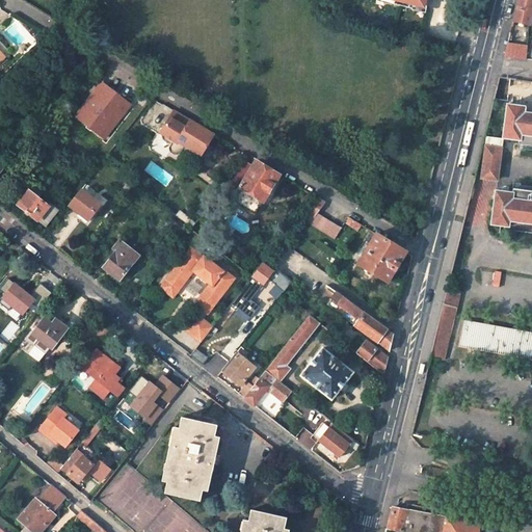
[(531,0),(517,0),(512,22),(529,25),(531,12),(531,0)]
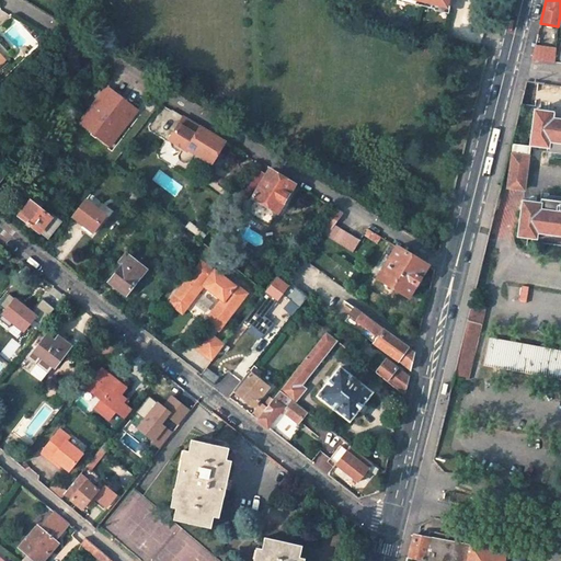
[(557,49),(535,46),(531,60),(554,64),(557,49)]
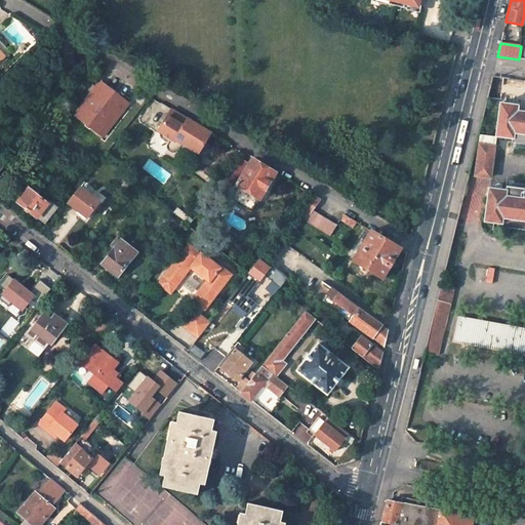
[(65,51),(56,65),(69,73),(77,61),(65,51)]
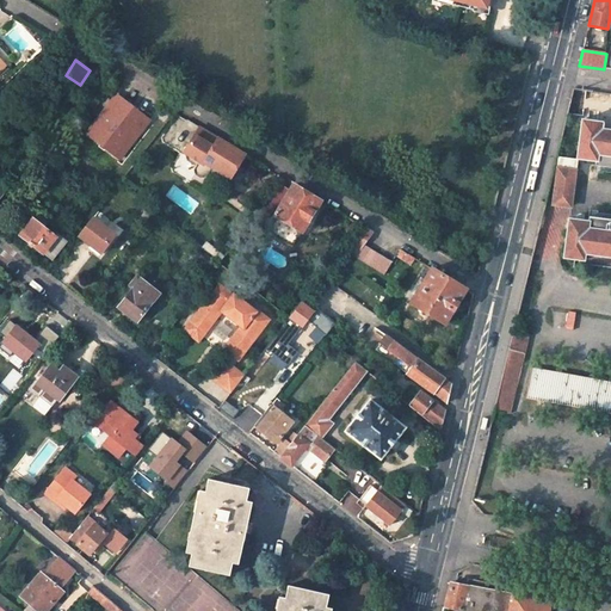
[(118,96),(88,134),(121,160),(152,122),(139,112),(137,113),(130,107),(131,105),(118,96)]
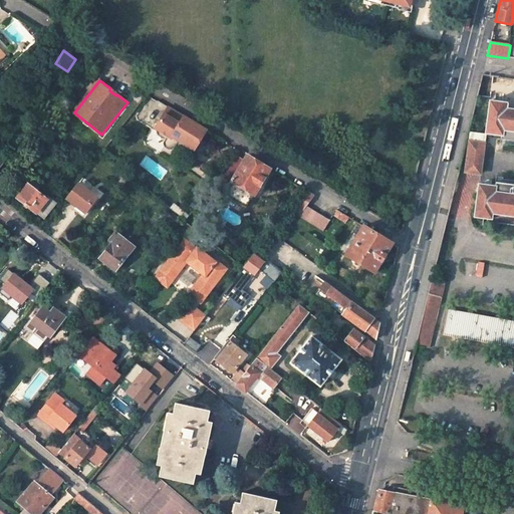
[(513,108),(507,108),(507,102),(491,100),(486,133),(502,135),(502,139),(512,140),(512,145),(513,145),(513,194),(495,192),(497,186),(484,184),(480,184),(476,216),(491,217),(490,223),(513,225),(513,108)]
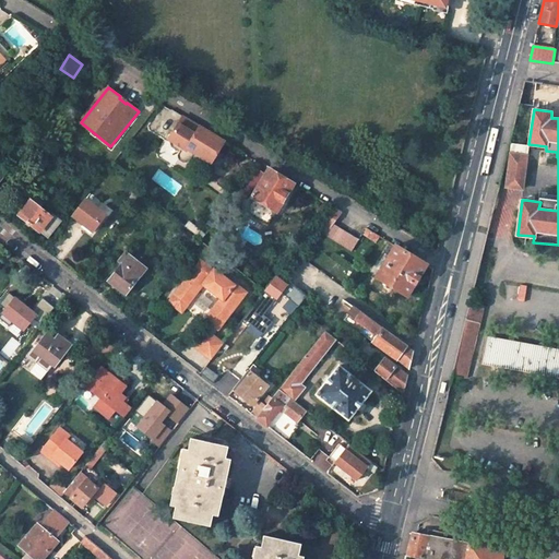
[(224,142),(182,117),(168,140),(170,146),(179,152),(177,156),(178,159),(186,164),(189,163),(194,154),(211,164),(224,142)]
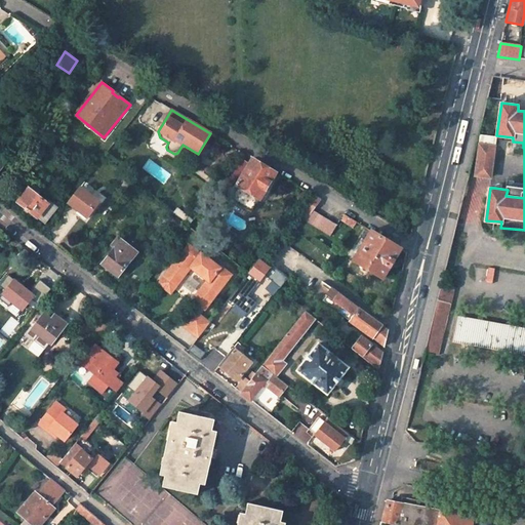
[(496,137),(482,135),(476,175),(491,176),(496,137)]
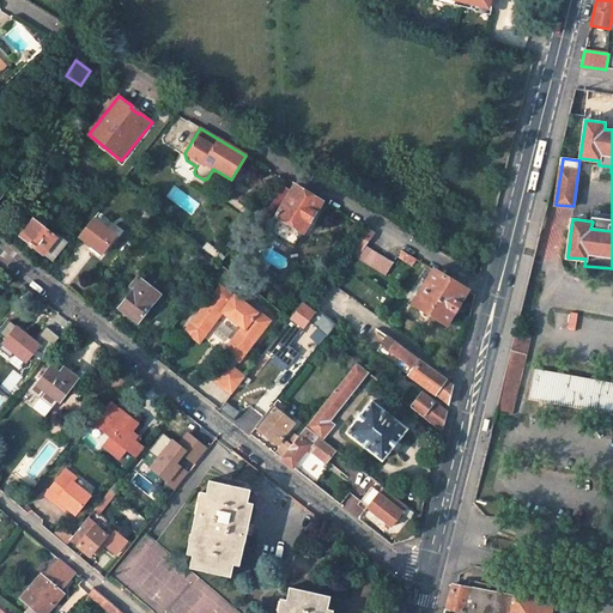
[(281,188),(260,214),(268,219),(278,206),(281,208),(267,231),(293,247),(302,234),(303,235),(322,202),(295,186),(290,193),(281,188)]
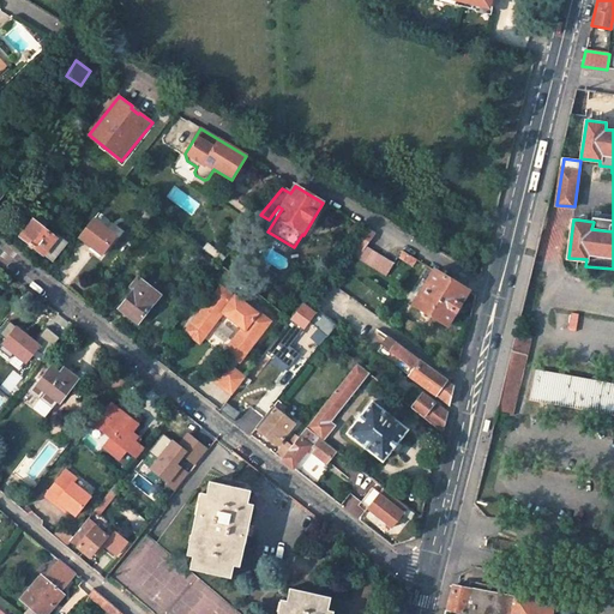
[(139,222),(144,227),(157,211),(151,208),(146,214),(139,222)]
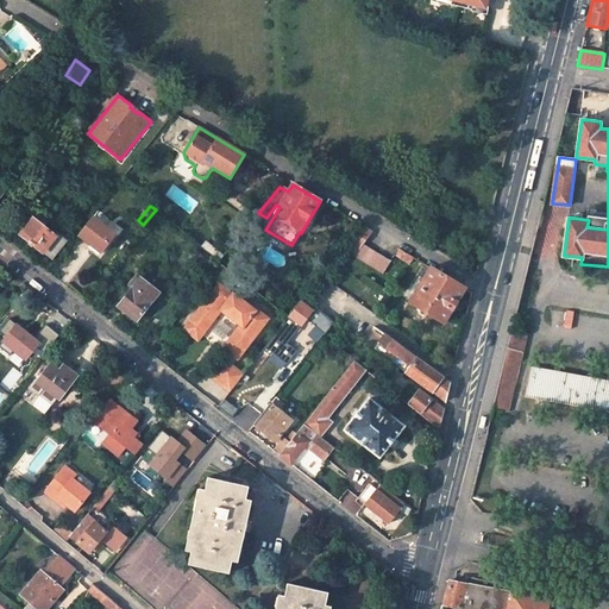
[(263,225),(267,218),(258,213),(253,219),(263,225)]
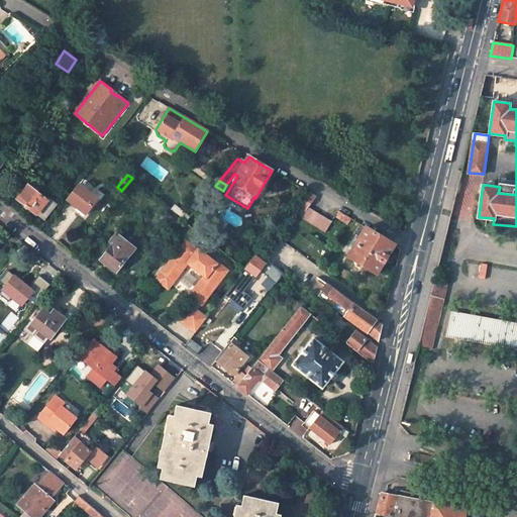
[(28,186),(18,199),(43,220),(57,204),(48,197),(46,200),(37,192),(40,188),(34,183),(30,187),(28,186)]
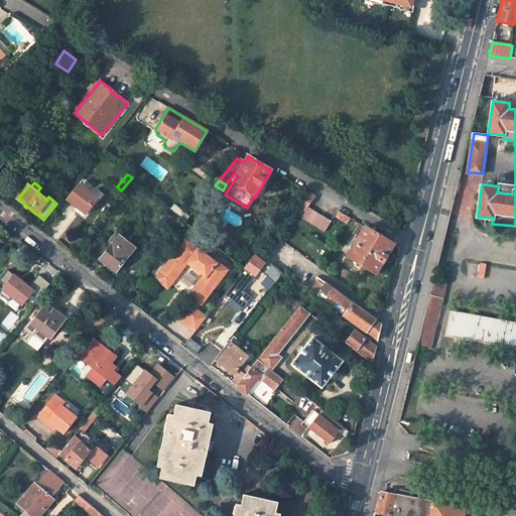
[(67,200),(86,214),(98,198),(79,183),(67,200)]
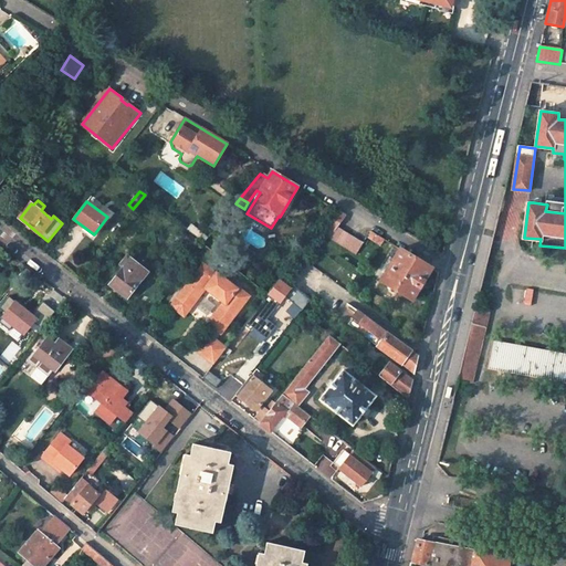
[(345,216),(335,210),(318,231),(354,254),(362,242),(336,227),(345,216)]
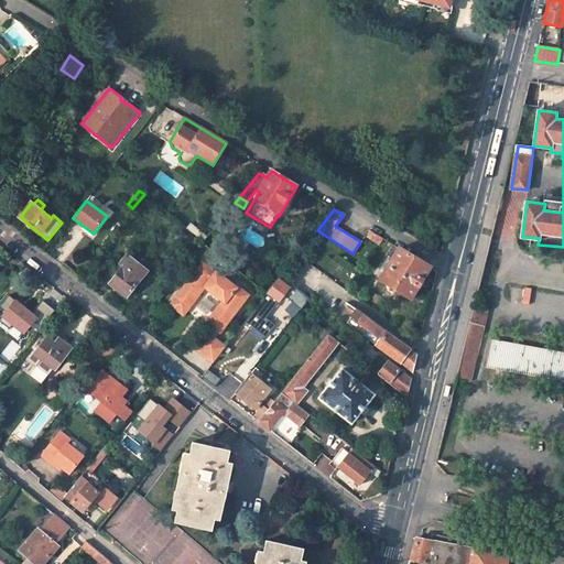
[(367,229),(364,236),(379,245),(382,239),(367,229)]
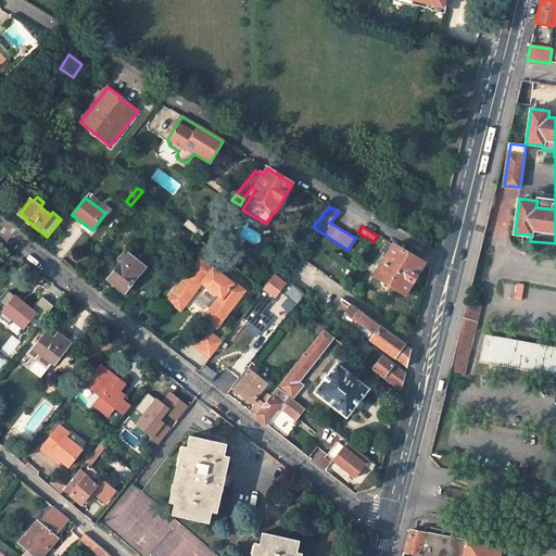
[(191,242),(177,230),(172,238),(185,249),(191,242)]
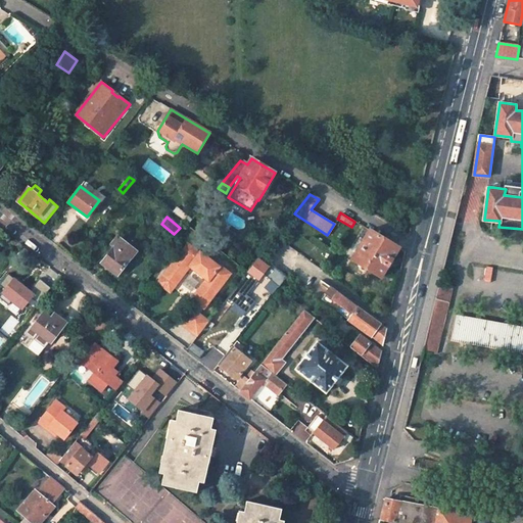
[(370,231),(351,258),(381,277),(398,248),(370,231)]
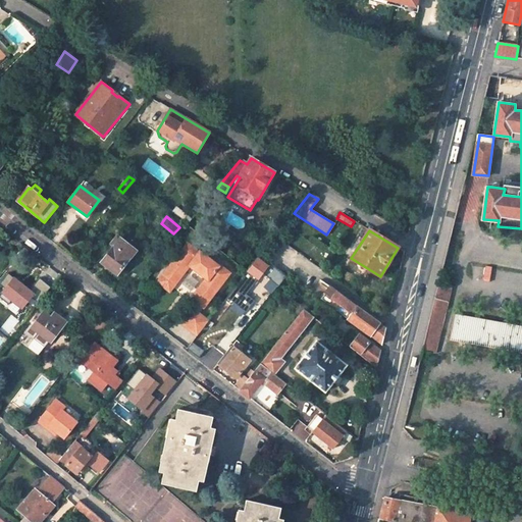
[(114,247),(102,263),(117,275),(136,251),(117,238),(111,244),(114,247)]
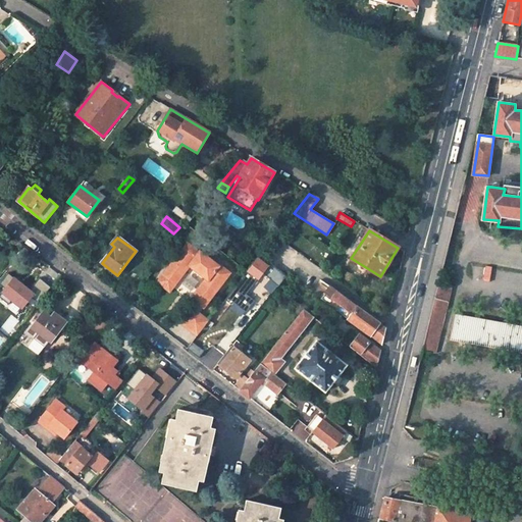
[(199,252),(188,244),(163,274),(175,283),(190,266),(206,278),(192,299),(204,308),(230,273),(219,265),(219,266),(200,252),(199,252)]
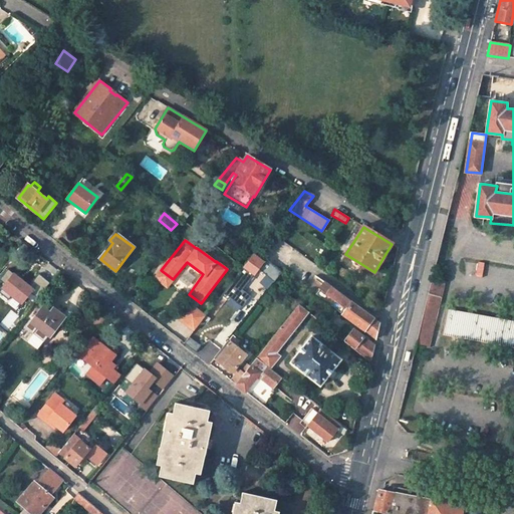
[(224,292),(243,306),(250,296),(242,290),(254,274),(270,286),(282,271),(256,251),(224,292)]
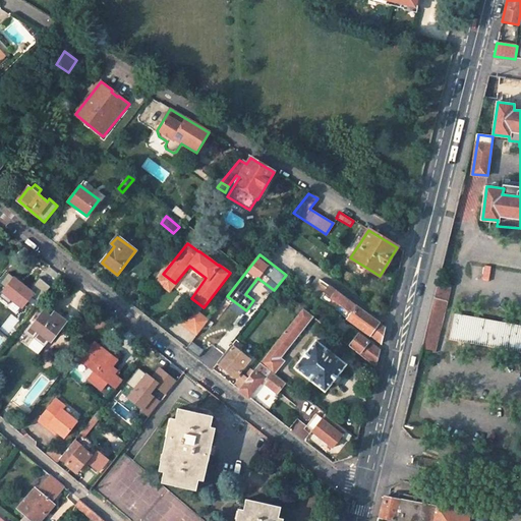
[(0,285),(5,289),(0,294),(0,297),(8,304),(11,300),(21,308),(31,297),(38,302),(50,287),(39,278),(30,289),(23,284),(22,285),(7,273),(0,282),(0,285)]
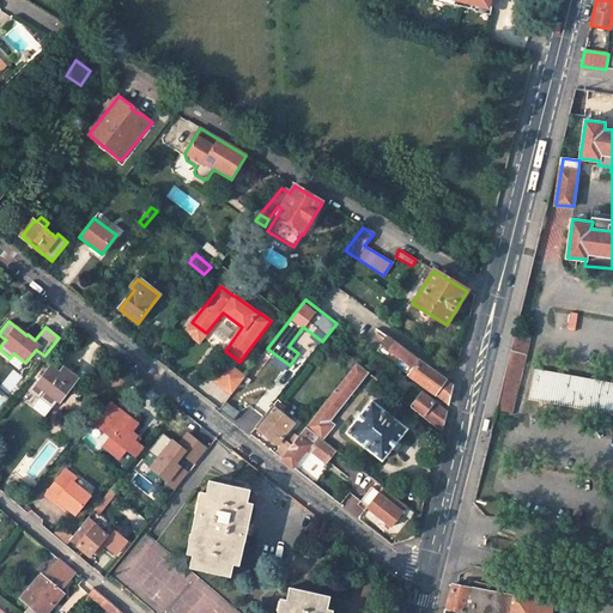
[(206,333),(192,322),(186,332),(200,343),(206,333)]
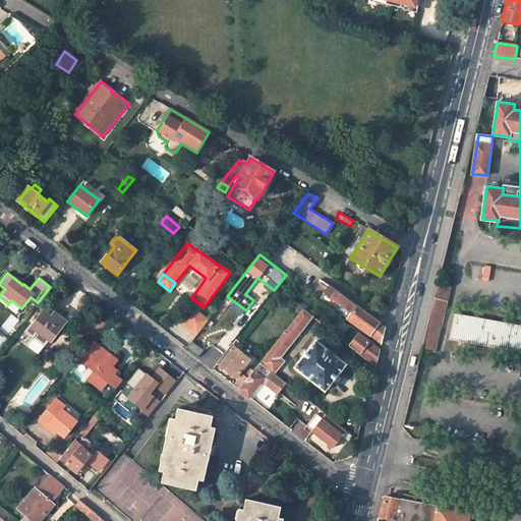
[(421,354),(426,355),(427,351),(435,352),(451,285),(439,282),(421,354)]
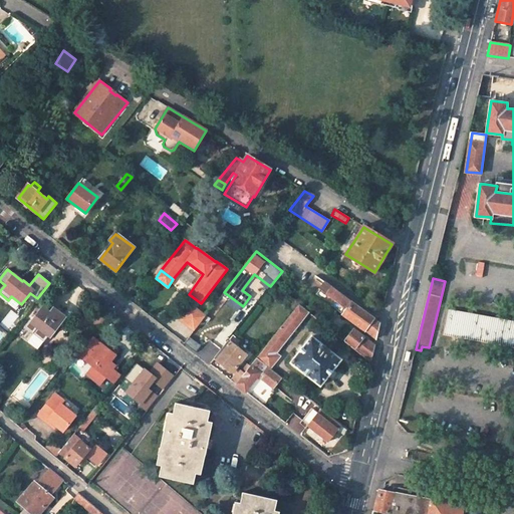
[(325,283),(320,290),(345,309),(342,313),(375,339),(376,338),(378,327),(379,323),(325,283)]
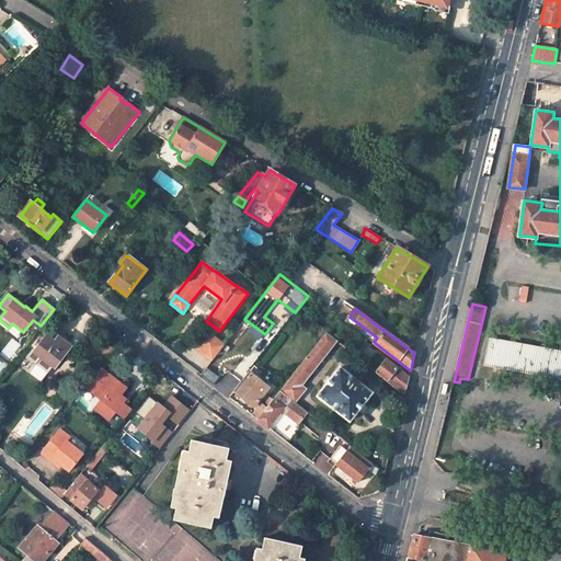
[(346,321),(374,342),(377,338),(350,317),(346,321)]
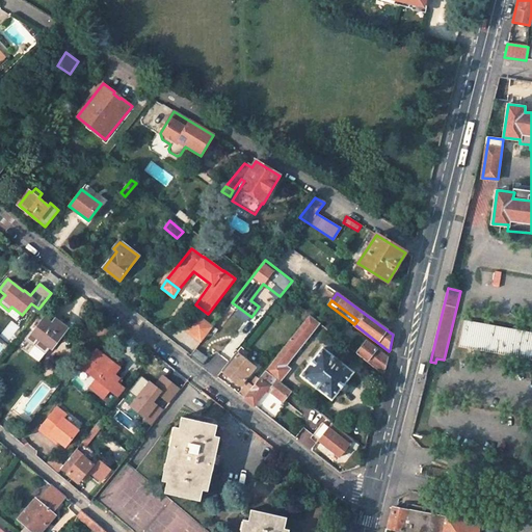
[(280,381),(290,369),(286,366),(319,324),(309,315),(266,370),(273,376),(280,381)]
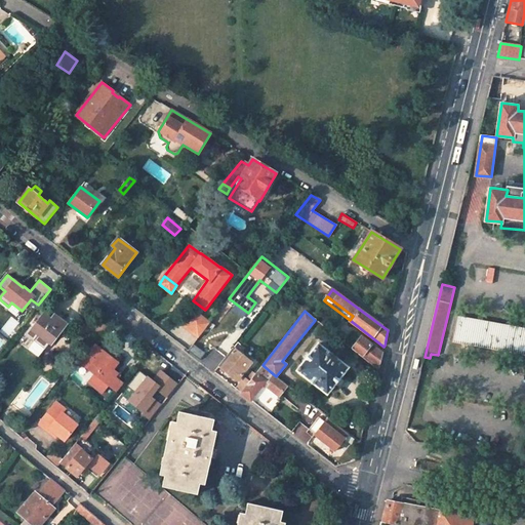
[(202,332),(209,323),(195,312),(184,326),(198,337),(202,332)]
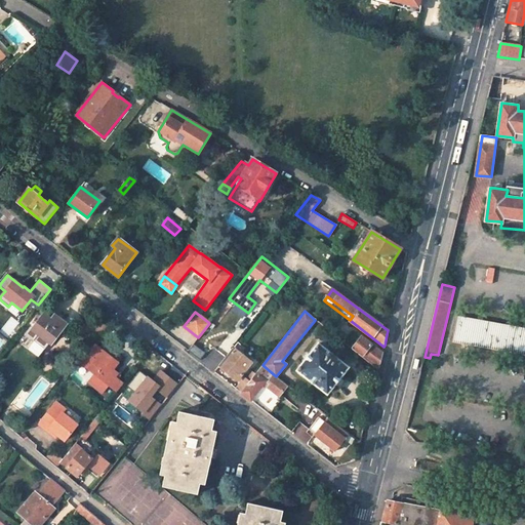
[(54,319),(47,313),(44,316),(51,322),(54,319)]
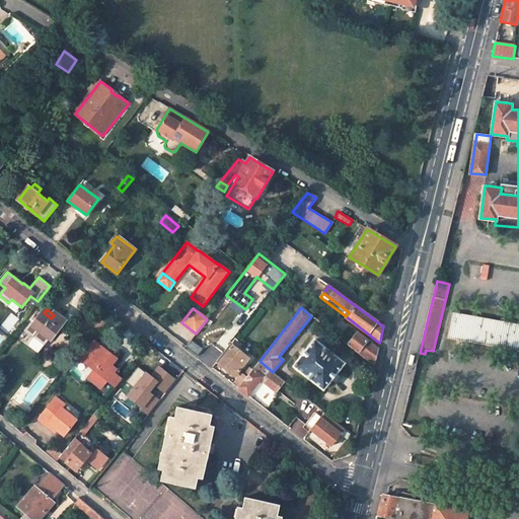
[(40,330),(33,325),(44,312),(40,310),(24,329),(27,332),(33,338),(40,330)]
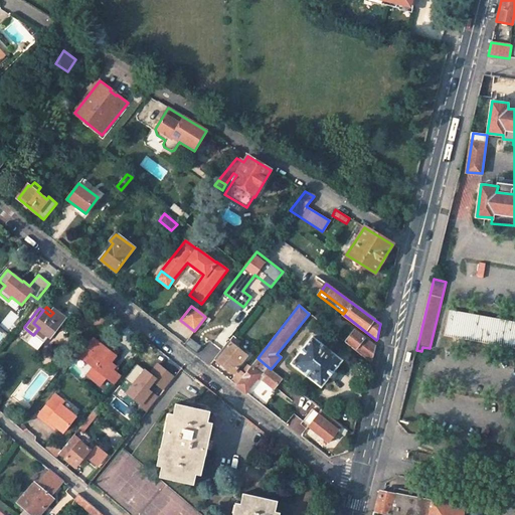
[(49,337),(63,319),(54,311),(53,313),(50,316),(43,310),(33,323),(39,328),(33,335),(27,330),(21,338),(37,351),(48,336),(49,337)]
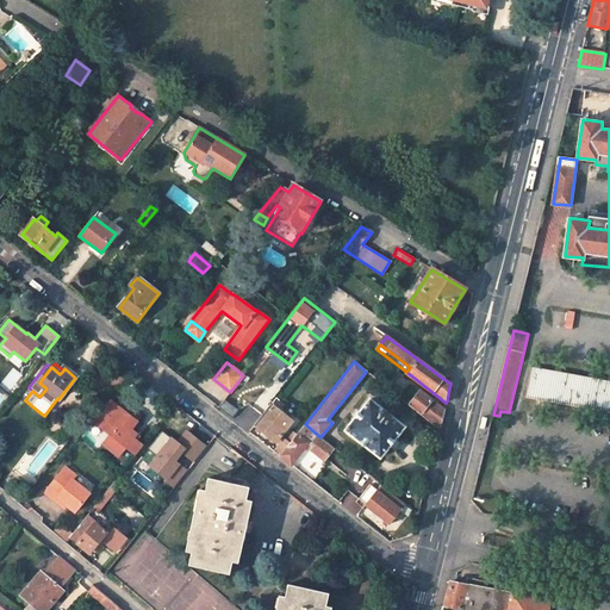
[(609,414),(609,384),(533,369),(528,398),(609,414)]
